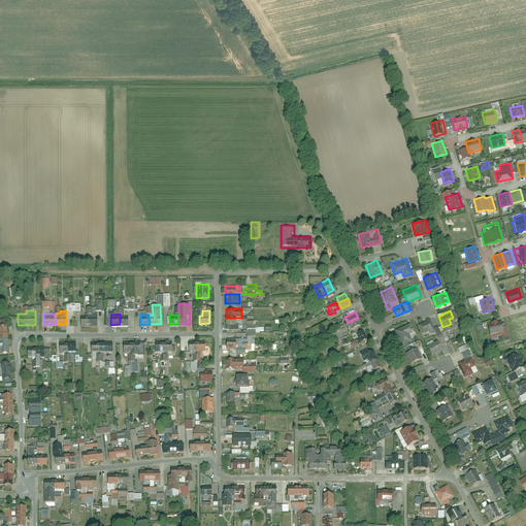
[(97,316),(88,316),(88,325),(97,325),(97,316)]
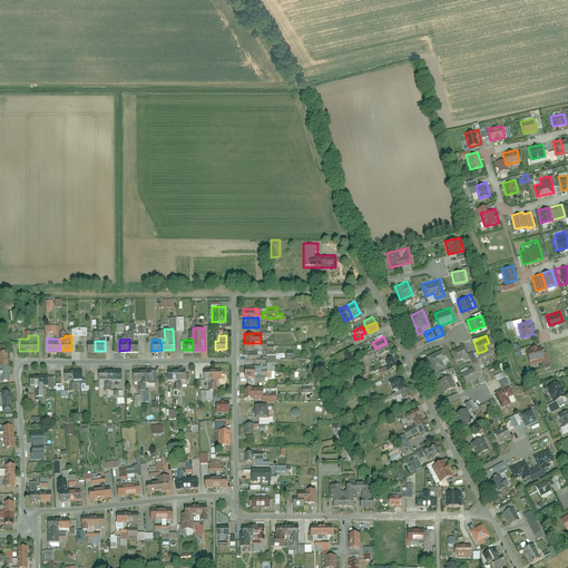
[(463,359),(472,355),(467,342),(451,349),(456,359),(462,356),(463,359)]
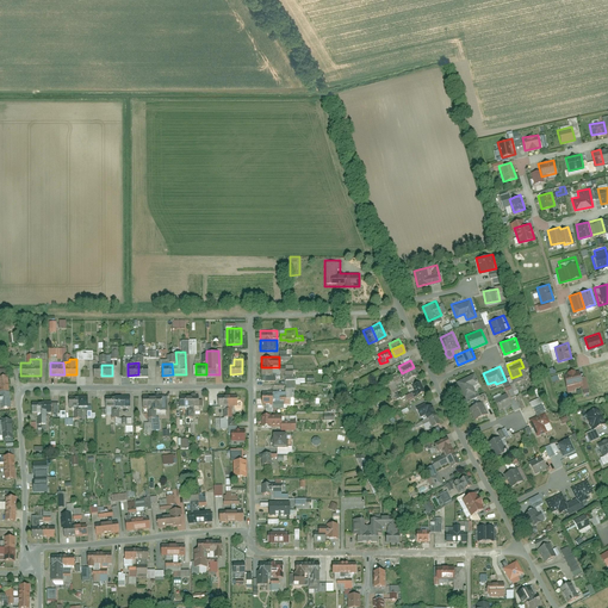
[(275,367),(261,367),(261,378),(275,378),(275,367)]
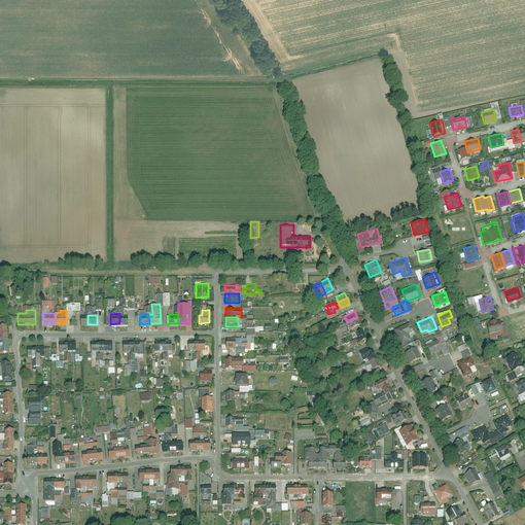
[(357,317),(347,322),(349,328),(359,323),(357,317)]
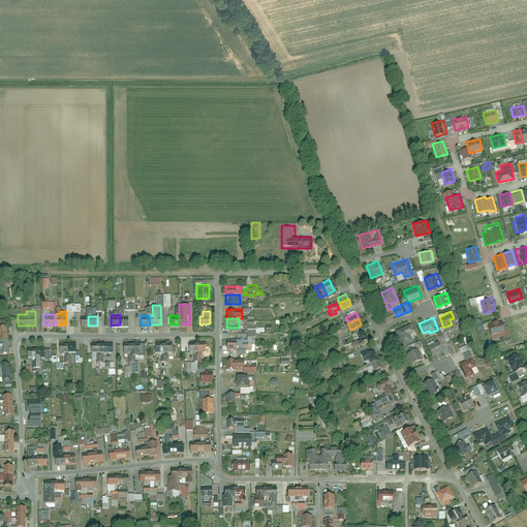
[(488,327),(491,337),(508,332),(504,320),(501,321),(500,318),(494,320),(495,324),(488,327)]
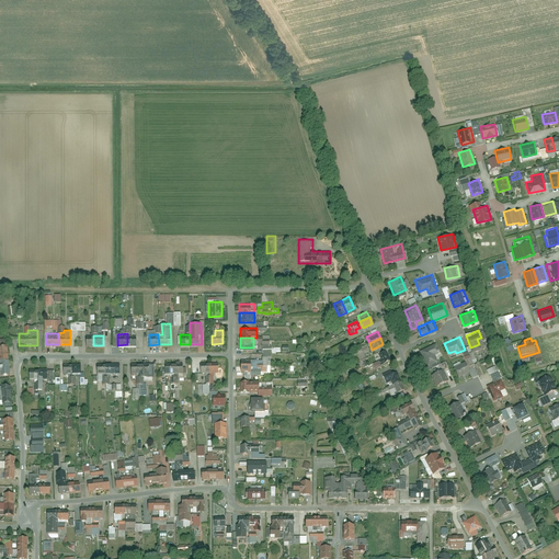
[(418,349),(425,366),(437,362),(433,354),(440,351),(435,341),(418,349)]
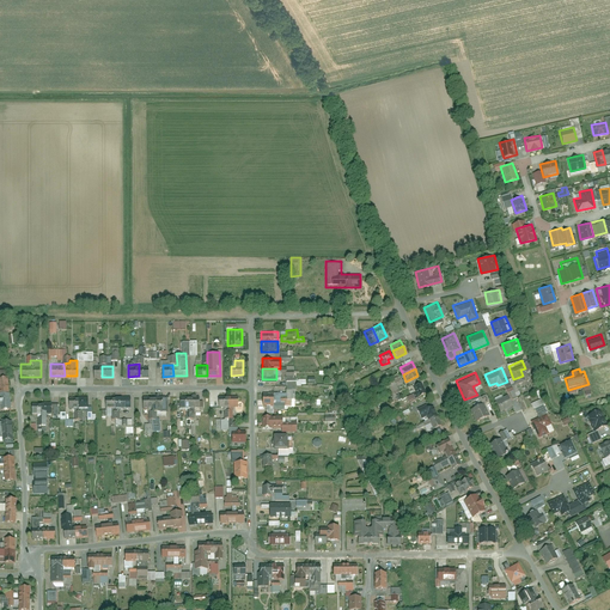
[(0,408),(11,407),(7,373),(0,373),(0,408)]
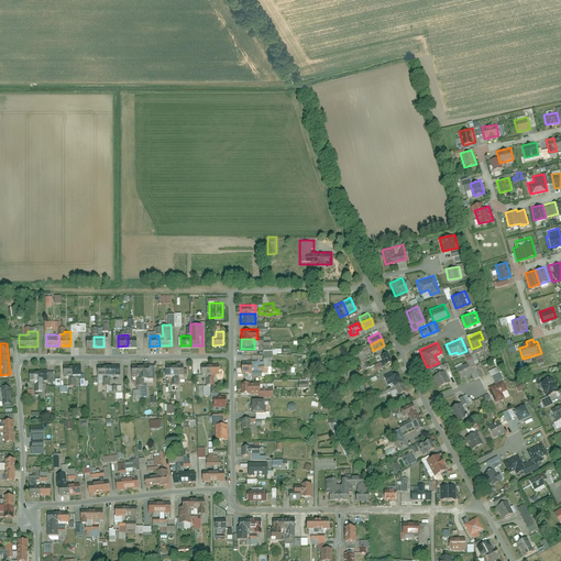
[(365,351),(370,349),(369,345),(356,351),(362,361),(369,358),(365,351)]
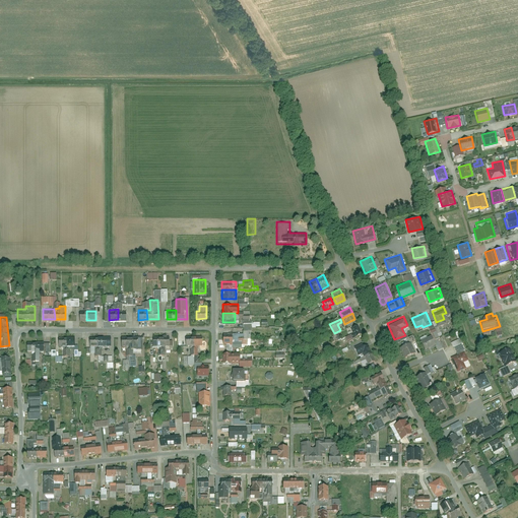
[(361,324),(349,328),(353,336),(364,331),(361,324)]
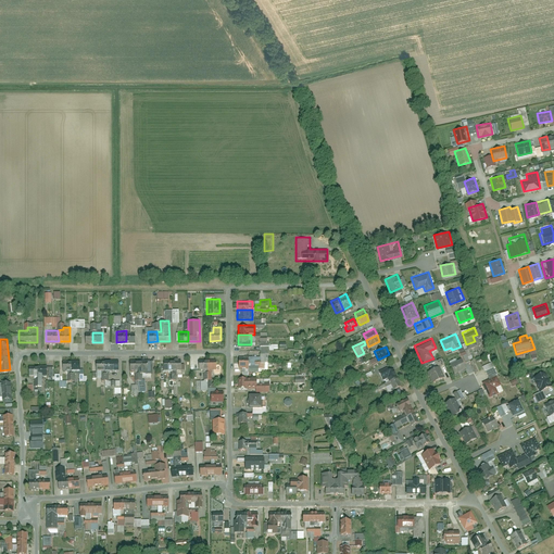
[(475,357),(473,354),(469,355),(467,351),(463,353),(467,361),(475,357)]
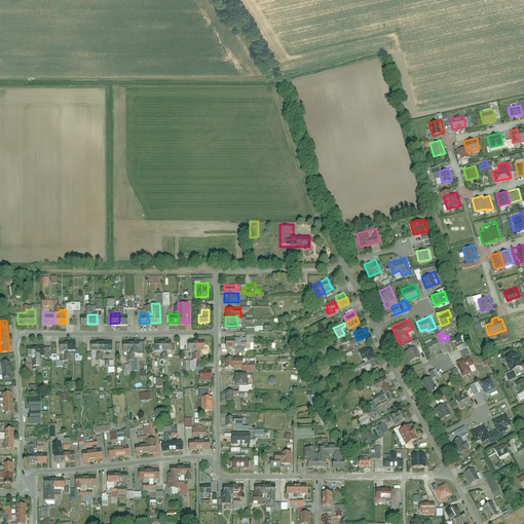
[(423,339),(429,352),(440,347),(438,343),(436,337),(431,340),(428,336),(423,339)]
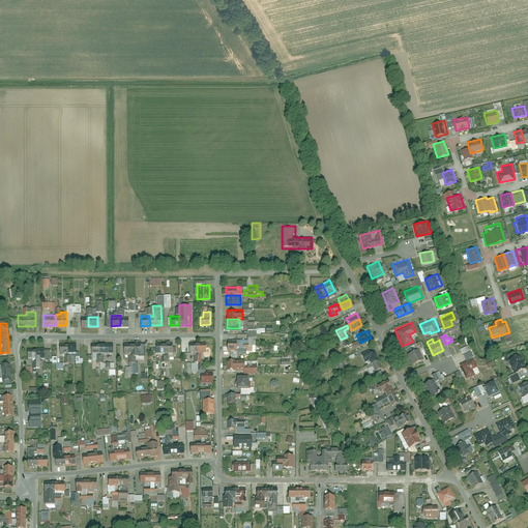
[(205,341),(197,342),(197,351),(206,350),(205,341)]
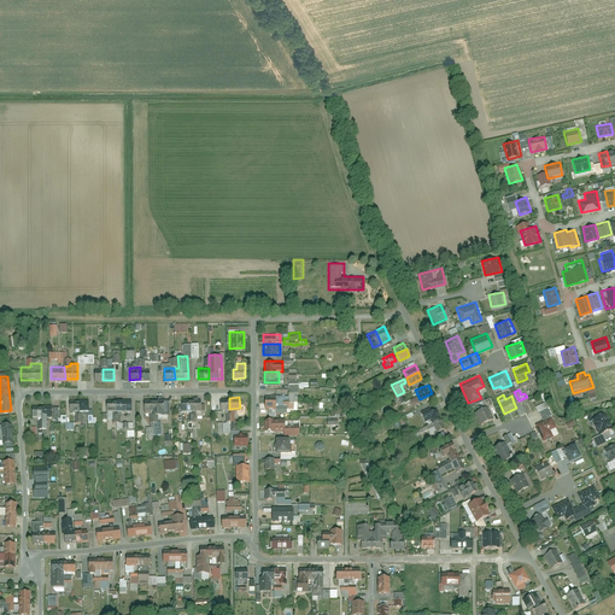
[(78,398),(69,398),(69,410),(78,410),(78,398)]
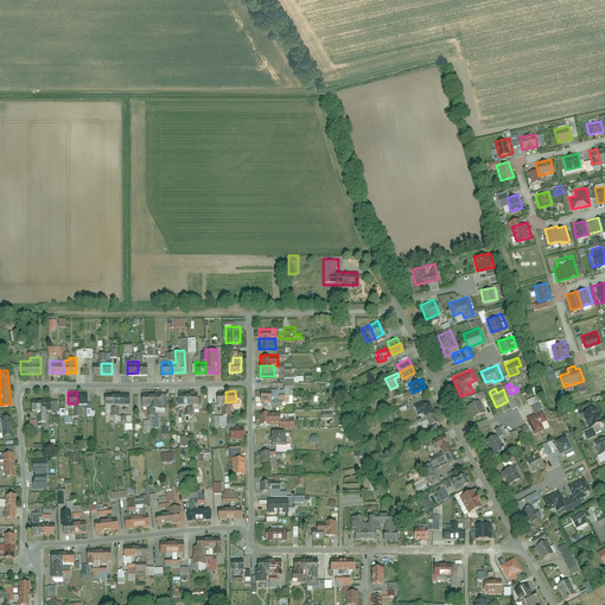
[(165,392),(151,393),(152,402),(152,408),(165,408),(165,392)]
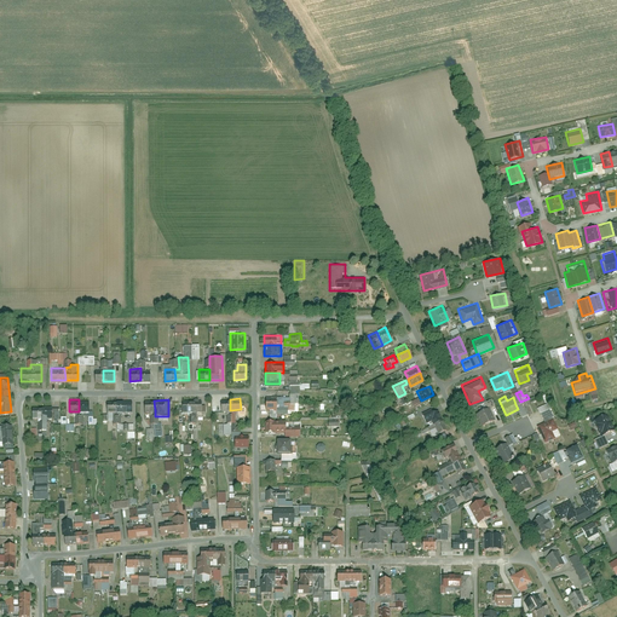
[(192,399),(182,399),(182,410),(192,410),(192,399)]
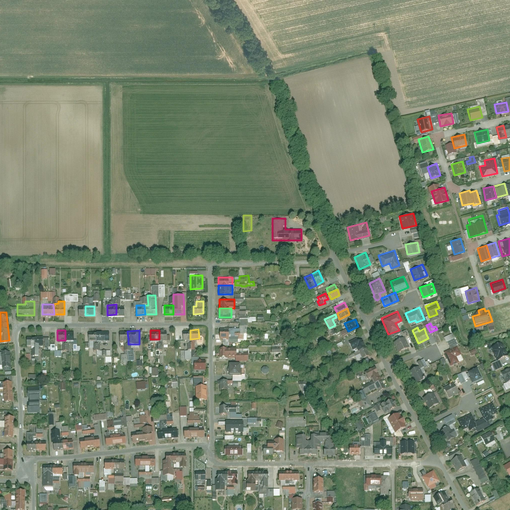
[(190,330),(181,330),(182,339),(190,339),(190,330)]
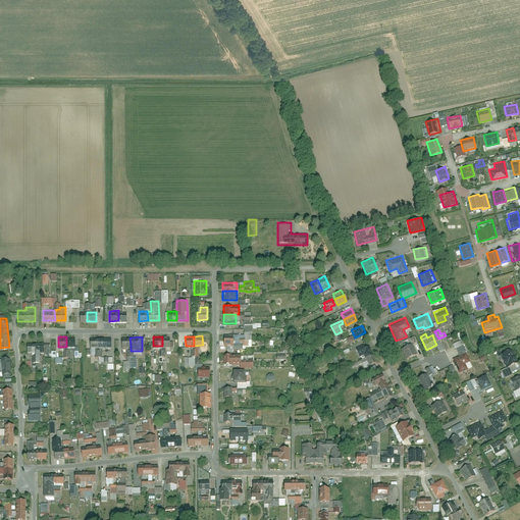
[(100,338),(90,338),(90,347),(100,347),(100,338)]
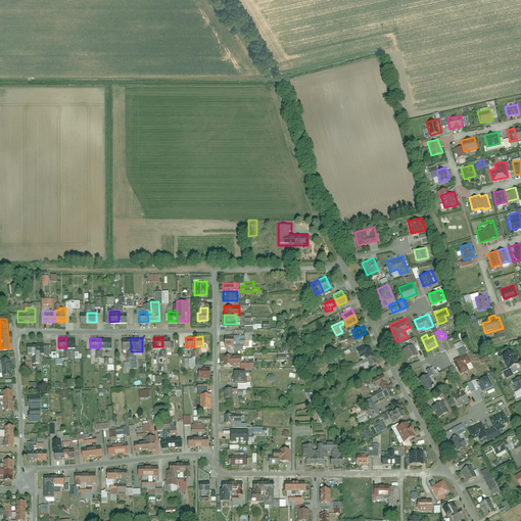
[(110,338),(100,338),(100,347),(110,347),(110,338)]
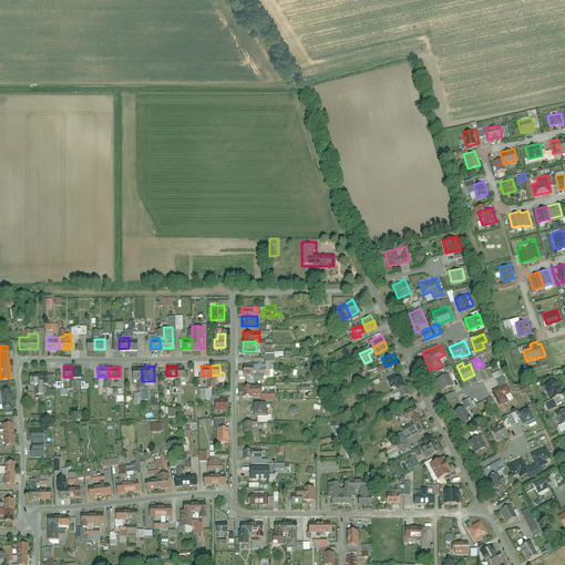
[(141,367),(132,367),(132,376),(142,376),(141,367)]
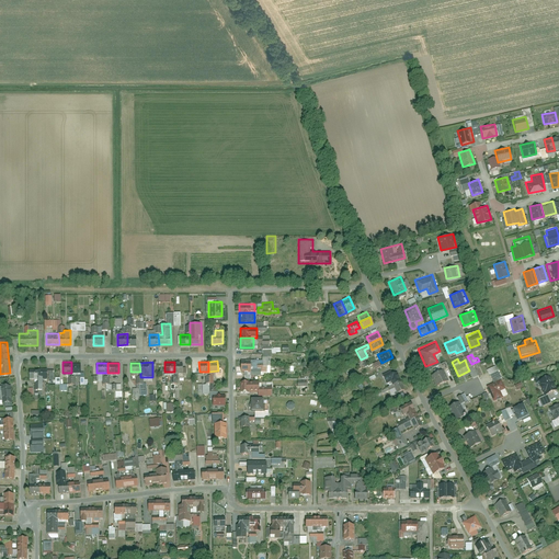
[(428,371),(434,385),(446,379),(440,366),(428,371)]
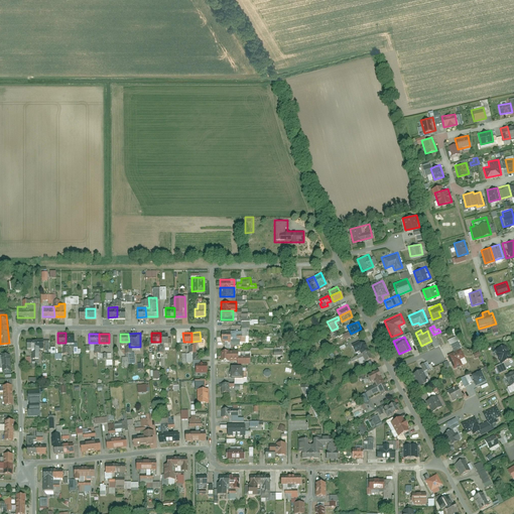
[(34,339),(26,339),(26,348),(35,348),(34,339)]
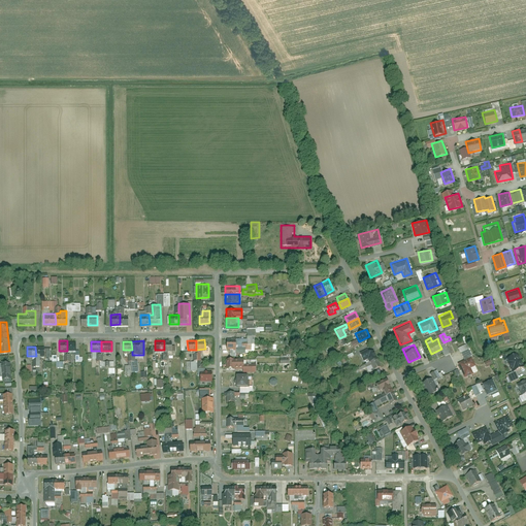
[(373,349),(364,353),(368,361),(377,357),(373,349)]
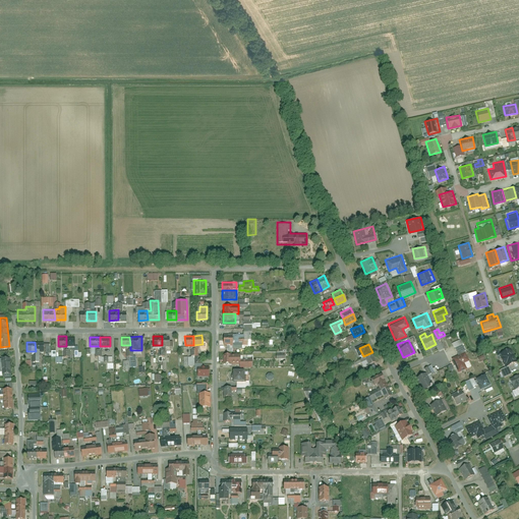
[(499,352),(504,365),(517,359),(511,347),(499,352)]
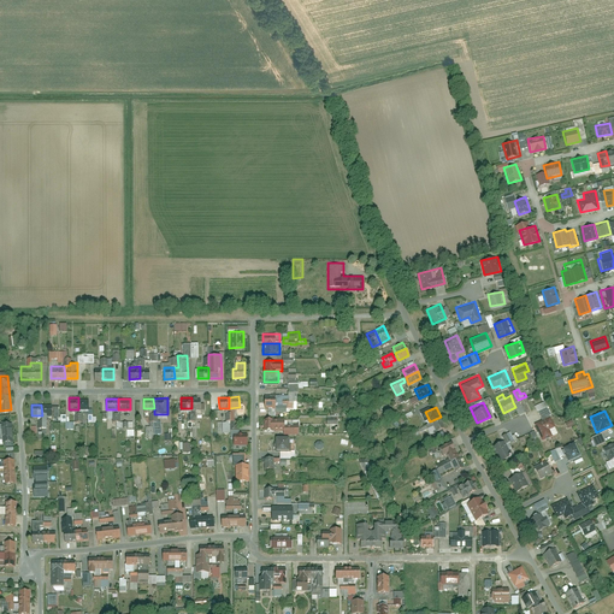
[(555,425),(550,415),(533,423),(541,438),(551,434),(549,427),(555,425)]
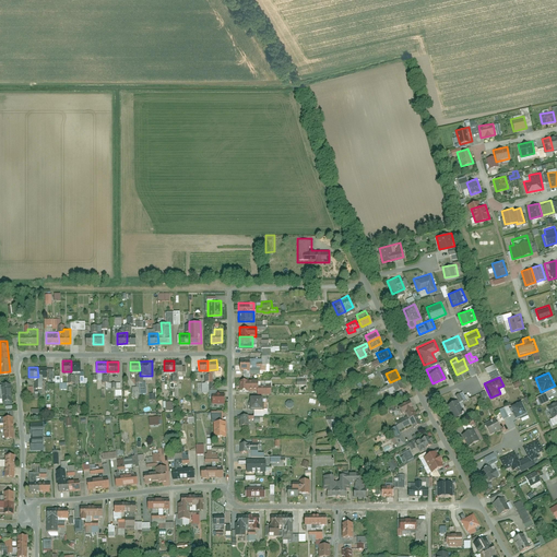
[(258,378),(238,378),(238,389),(258,388),(258,378)]
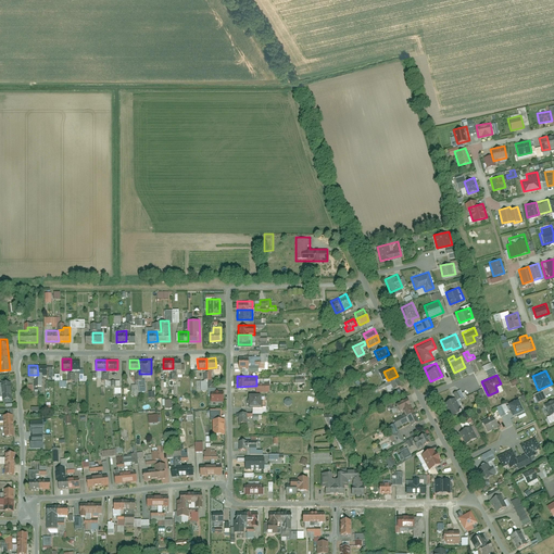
[(398,376),(388,380),(392,389),(402,385),(398,376)]
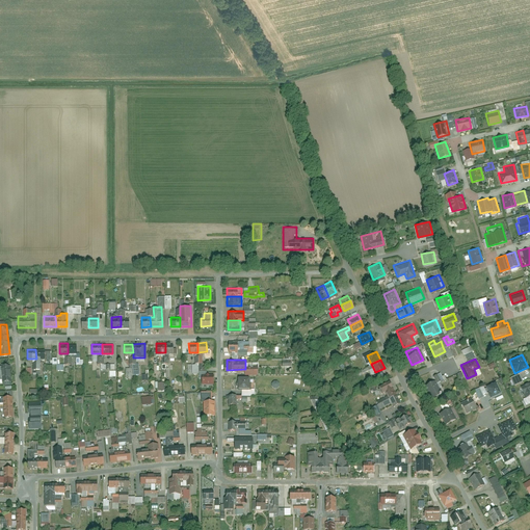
[(10,363),(0,364),(0,380),(11,380),(10,363)]
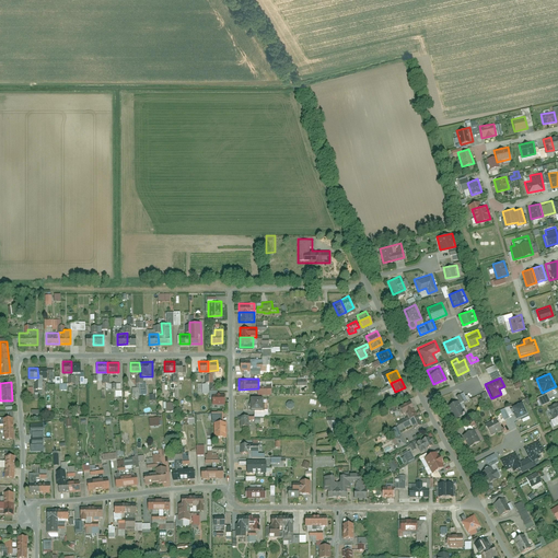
[(542,405),(553,399),(548,392),(539,396),(541,398),(538,399),(542,405)]
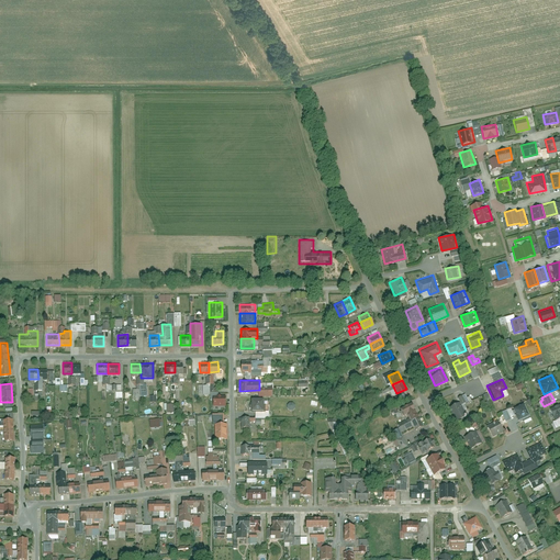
[(224,394),(212,394),(211,404),(224,404),(224,394)]
